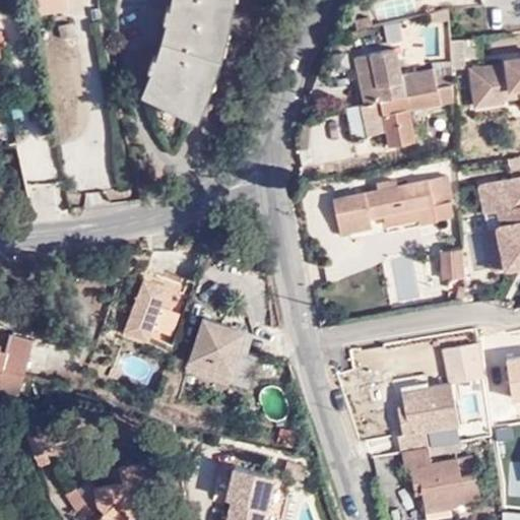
[(68,0),(38,0),(40,11),(69,6),(68,0)]
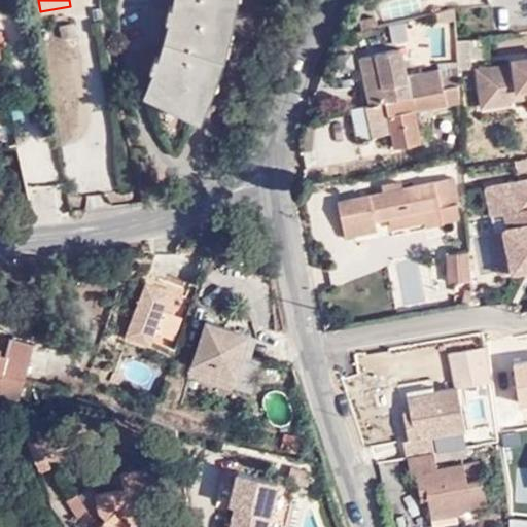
[(147,86),(197,112),(212,78),(224,49),(234,10),(235,0),(177,0),(177,1),(174,1),(172,15),(174,18),(171,36),(164,53),(160,51),(153,67),(156,69),(147,86)]
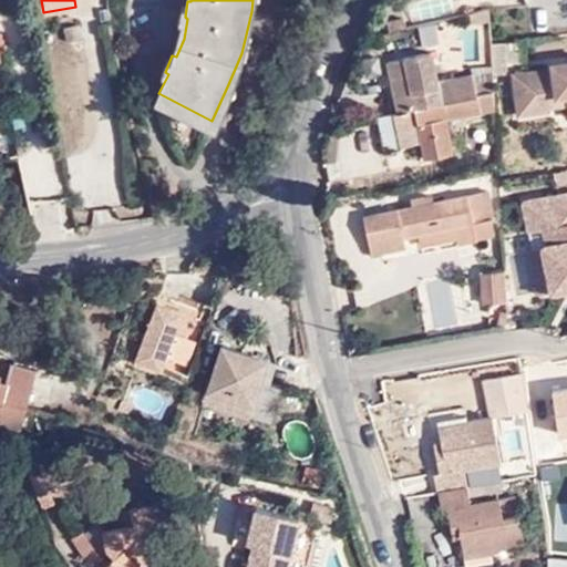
[(451,0),(412,0),(418,20),(454,12),(451,0)]
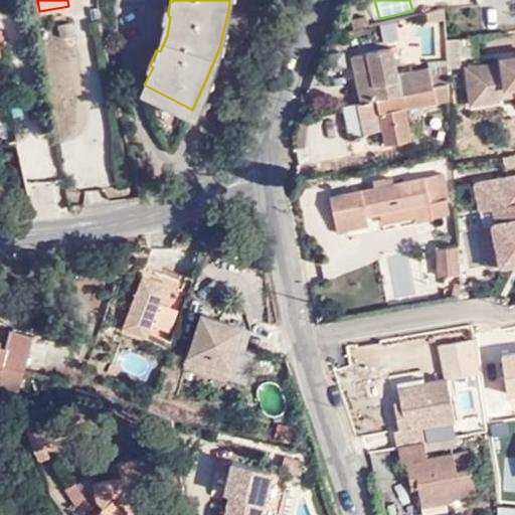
[(445,20),(444,8),(428,11),(430,22),(445,20)]
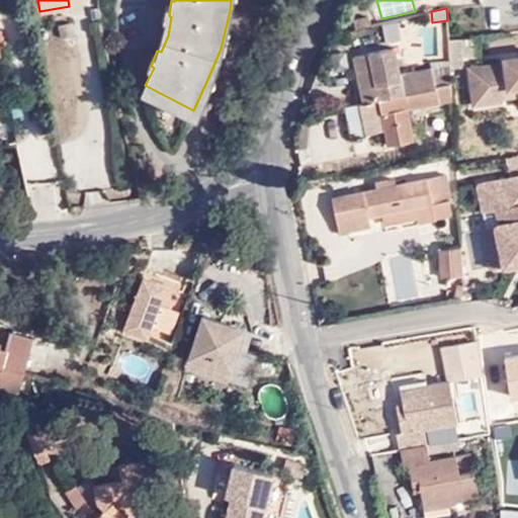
[(384,38),(402,34),(398,18),(380,22),(384,38)]
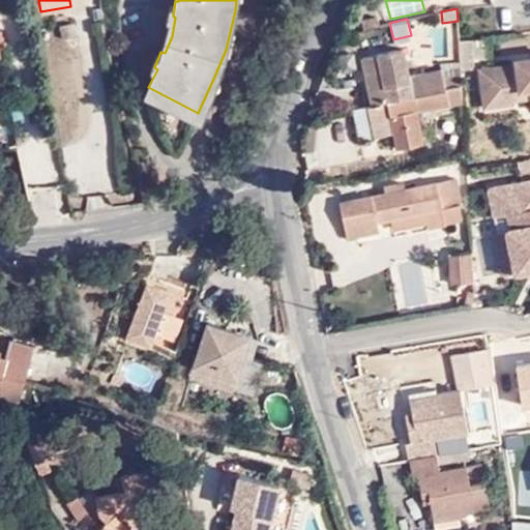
[(71,23),(59,26),(60,38),(74,36),(71,23)]
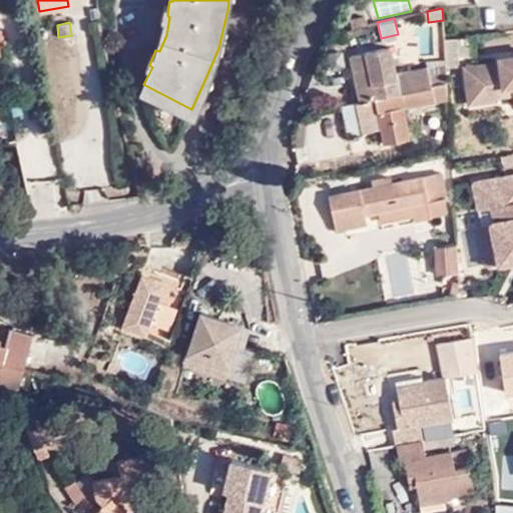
[(433,22),(418,25),(424,52),(439,49),(433,22)]
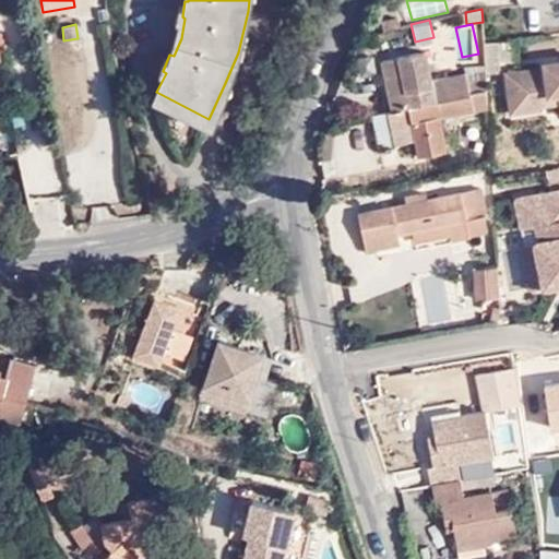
[(501,43),(484,45),(486,70),(486,73),(503,72),(501,43)]
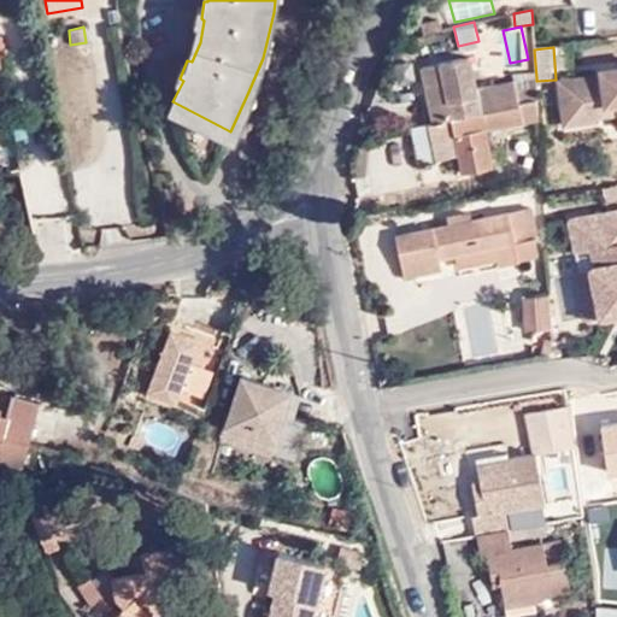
[(427,93),(432,122),(517,104),(512,81),(480,87),(481,94),(476,94),(470,57),(440,63),(442,78),(432,81),(434,92),(427,93)]
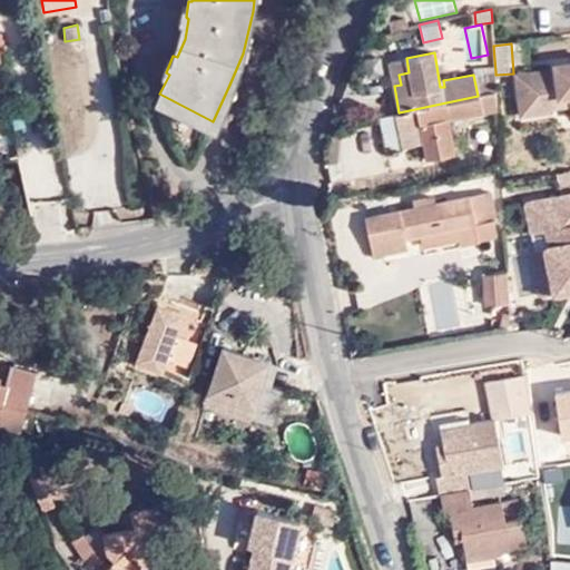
[(569,57),(554,59),(556,65),(557,71),(550,74),(549,66),(514,71),(521,112),(552,108),(552,101),(569,99),(569,57)]
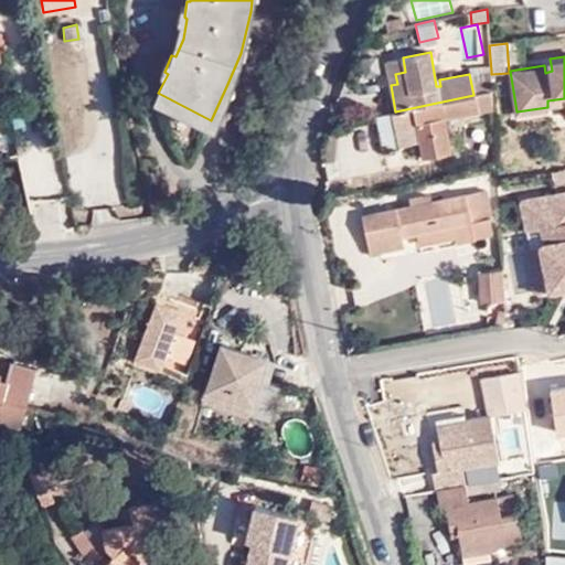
[(386,61),(391,85),(397,84),(395,74),(405,72),(403,57),(386,61)]
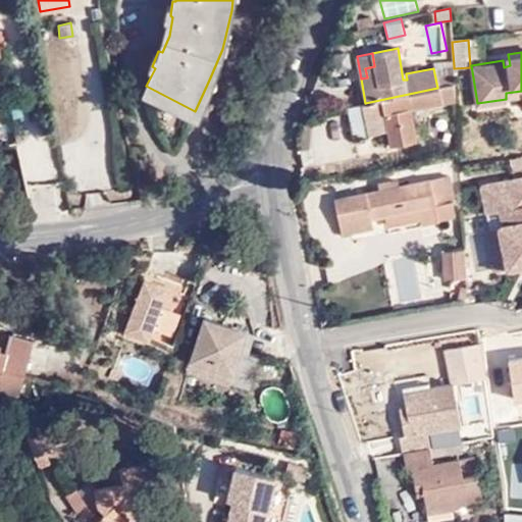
[(451,86),(455,85),(454,68),(454,65),(433,68),(437,88),(451,86)]
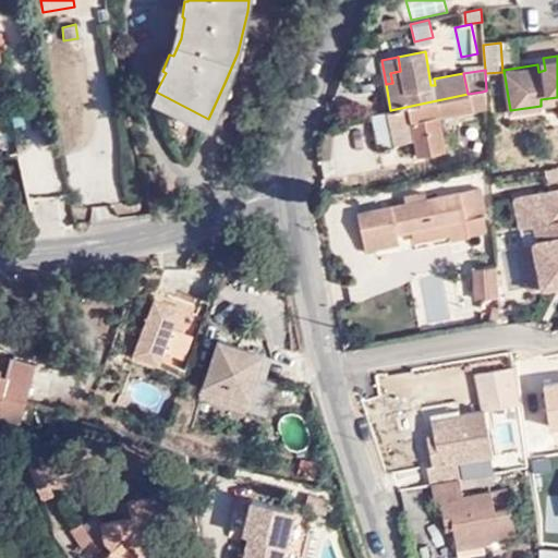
[(468,94),(471,111),(485,108),(482,92),(468,94)]
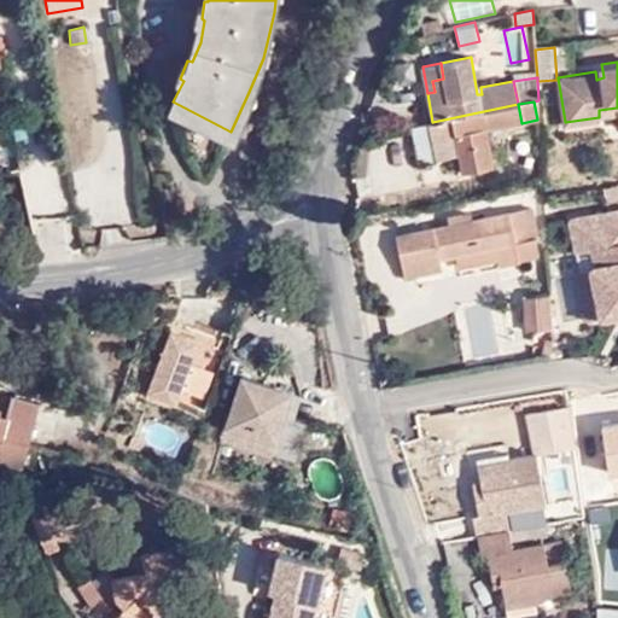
[(432,122),(427,123),(435,156),(456,152),(460,172),(490,165),(484,132),(522,123),(518,104),(432,122)]
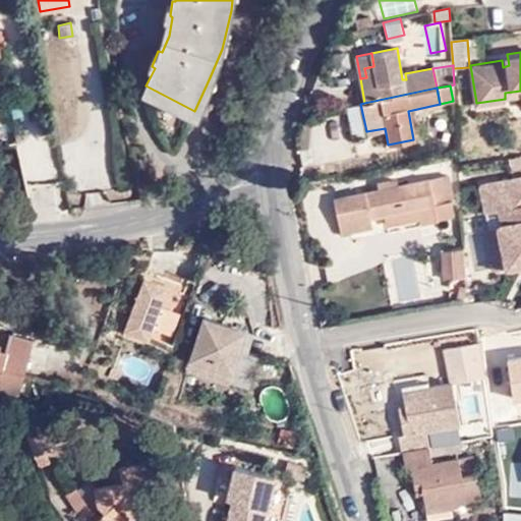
[(386,224),(418,218),(416,208),(450,201),(452,201),(446,176),(408,183),(407,178),(394,180),(393,173),(375,177),(378,188),(333,198),(339,233),(371,227),(369,217),(384,215),(386,224)]
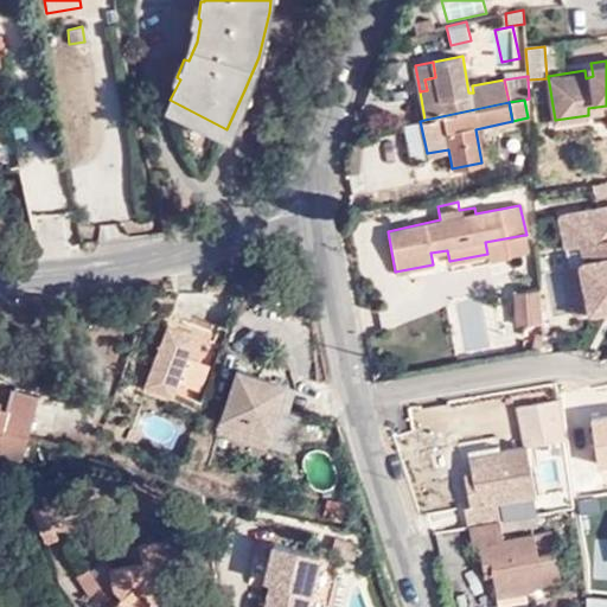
[(606,204),(558,213),(566,244),(581,242),(585,259),(587,270),(581,272),(588,310),(606,307),(606,300),(606,299),(606,204)]
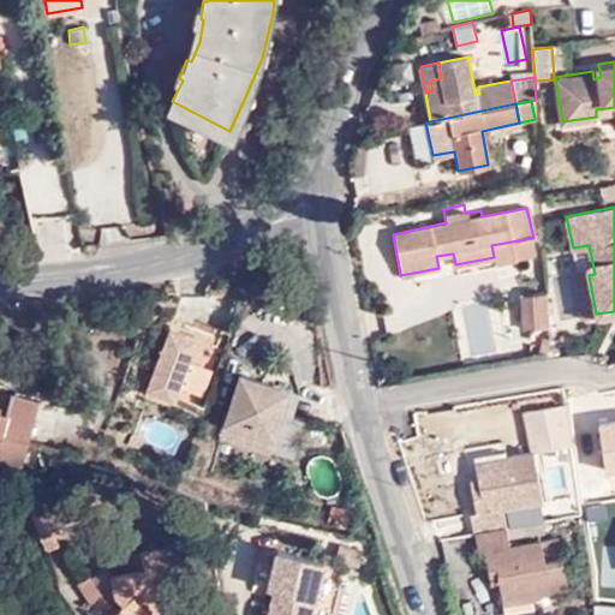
[(491,245),(494,257),(495,263),(530,257),(533,250),(531,238),(491,245)]
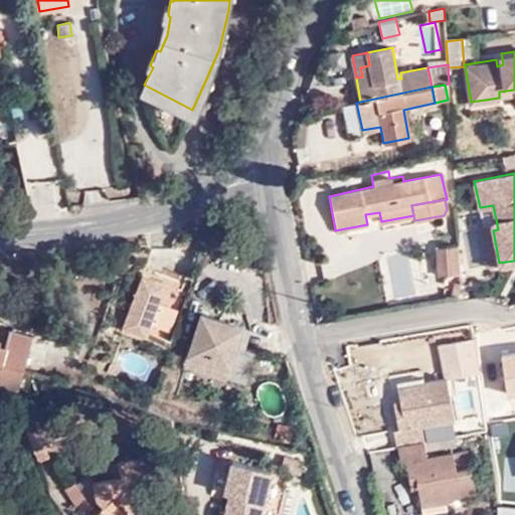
[(498,229),(496,219),(479,223),(479,226),(486,264),(486,266),(499,263),(493,230),(498,229)]
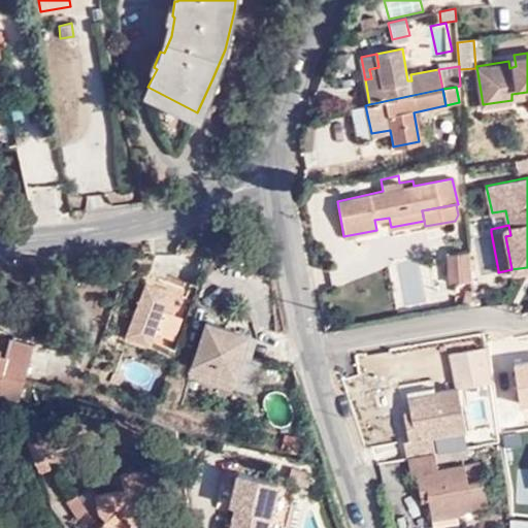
[(452,281),(471,279),(469,251),(451,252),(452,281)]
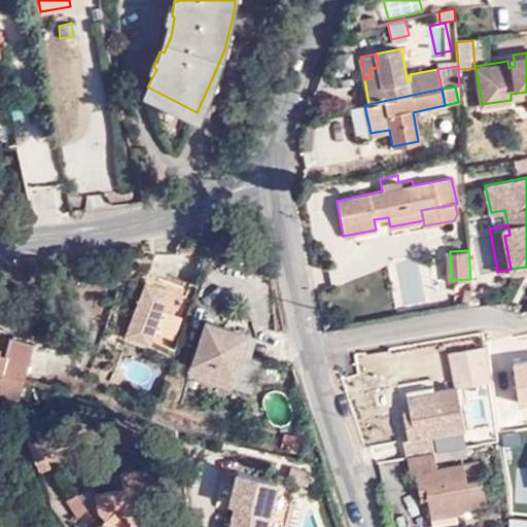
[(146,348),(169,286),(146,278),(124,340),(146,348)]
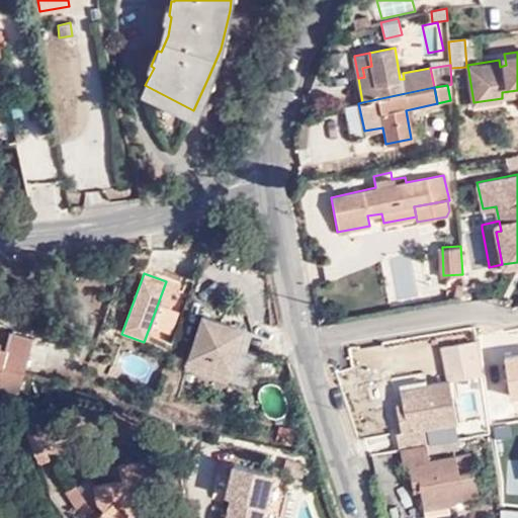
[(243,324),(204,310),(186,364),(227,375),(243,324)]
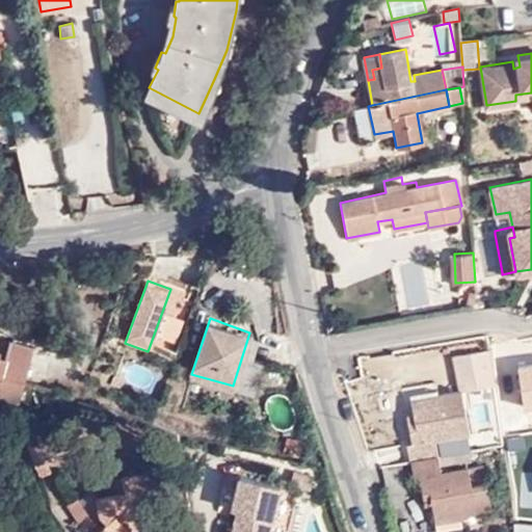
[(0,347),(16,353),(24,334),(0,324),(0,347)]
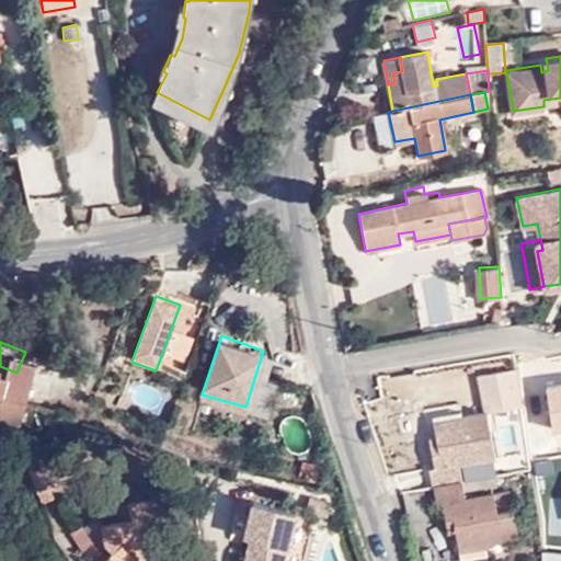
[(49,359),(25,352),(16,373),(0,366),(0,414),(2,415),(10,405),(31,413),(49,359)]
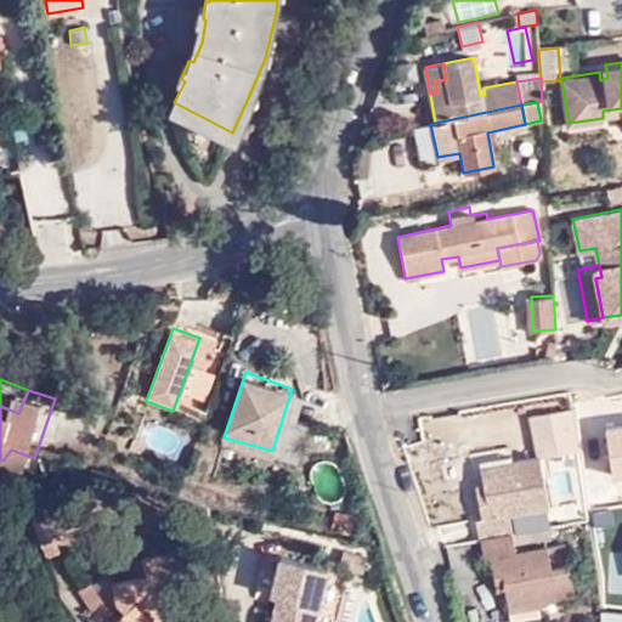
[(577,441),(571,400),(529,410),(535,442),(543,441),(544,448),(577,441)]
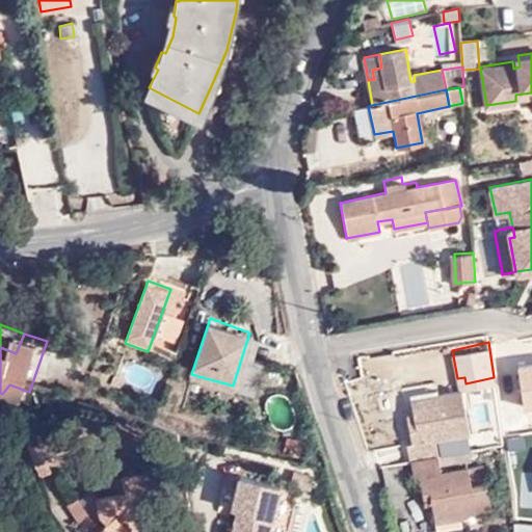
[(437,517),(490,507),(484,481),(472,483),(469,468),(443,473),(436,441),(469,434),(457,384),(407,396),(416,429),(408,432),(411,447),(406,447),(413,479),(419,478),(423,495),(431,494),(437,517)]
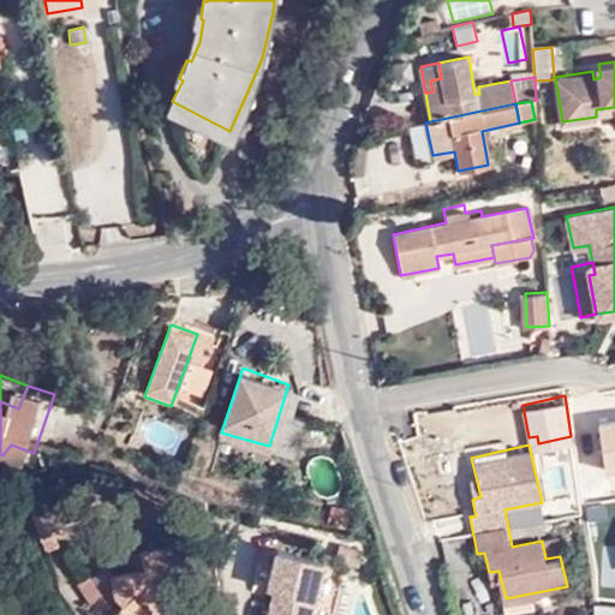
[(296,614),(299,605),(312,608),(324,553),(279,539),(269,575),(275,586),(269,614),(296,614)]
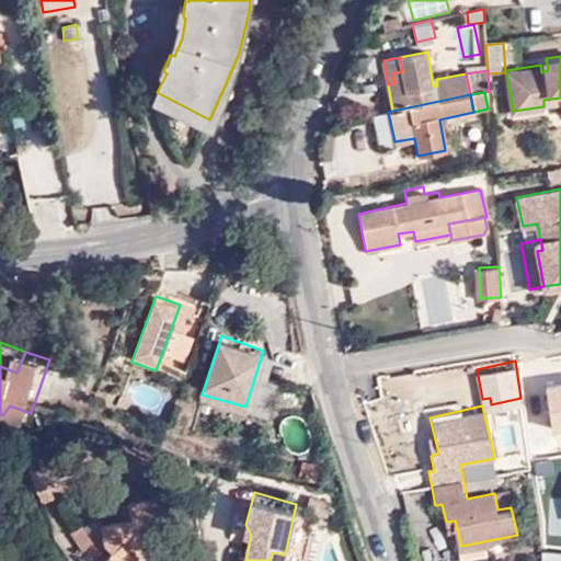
[(136,540),(163,533),(155,494),(130,500),(133,516),(104,522),(105,538),(115,547),(103,560),(136,560),(140,552),(136,540)]
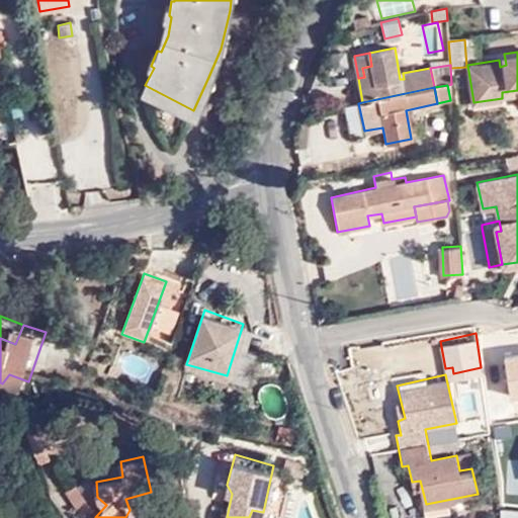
[(89,498),(78,486),(70,491),(78,507),(89,498)]
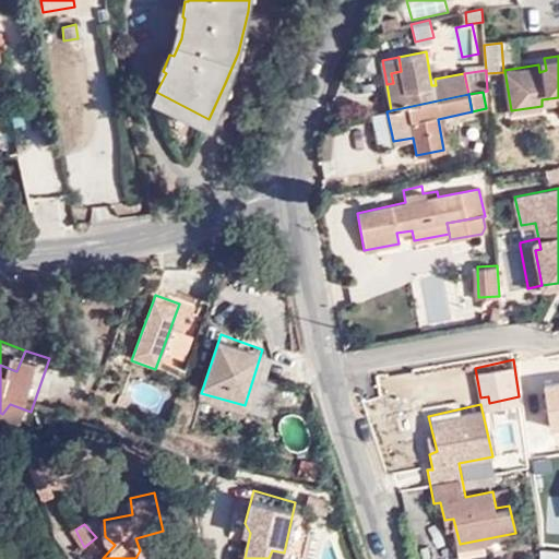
[(166,543),(163,531),(135,538),(140,550),(166,543)]
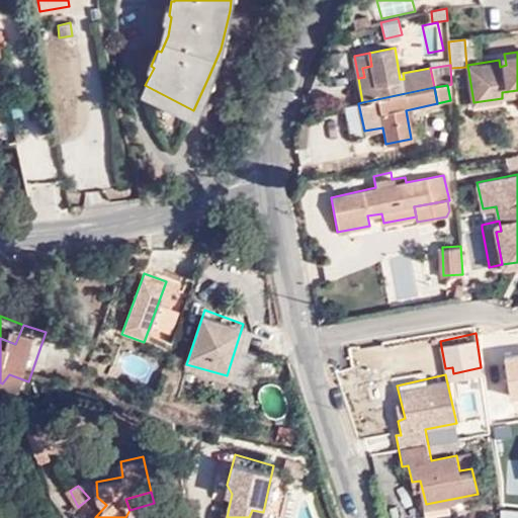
[(503,517),(517,517),(517,509),(502,508),(503,517)]
